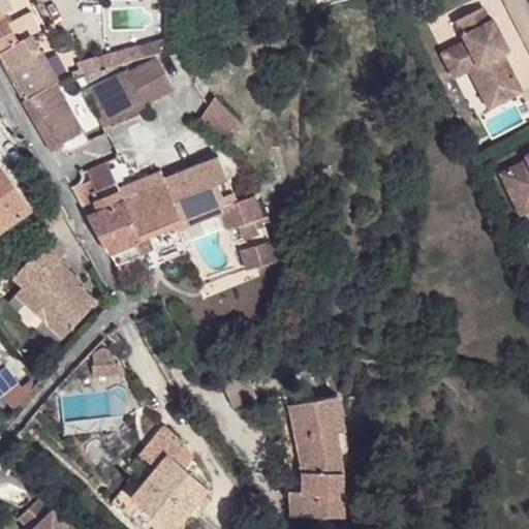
[(478,5),(452,19),(461,38),(464,44),(456,49),(453,42),(437,51),(448,75),(464,68),(473,88),(485,82),(494,101),(517,90),(498,52),(504,49),(490,18),(486,19),(478,5)]
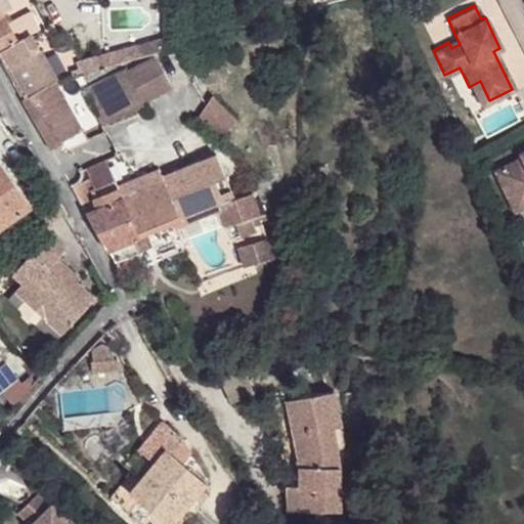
[(0,51),(16,42),(8,27),(0,10),(0,51)]
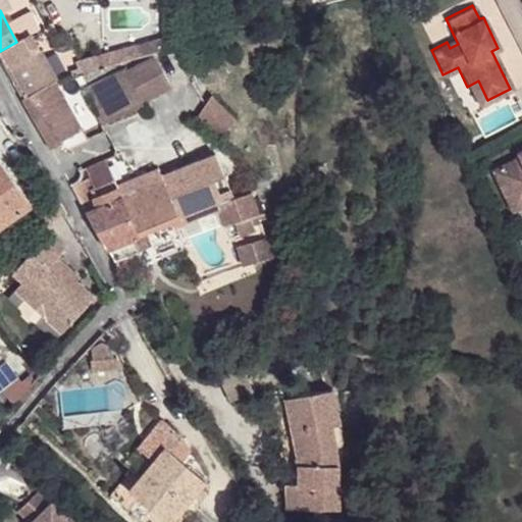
[(8,27),(16,42),(35,31),(39,29),(31,14),(8,27)]
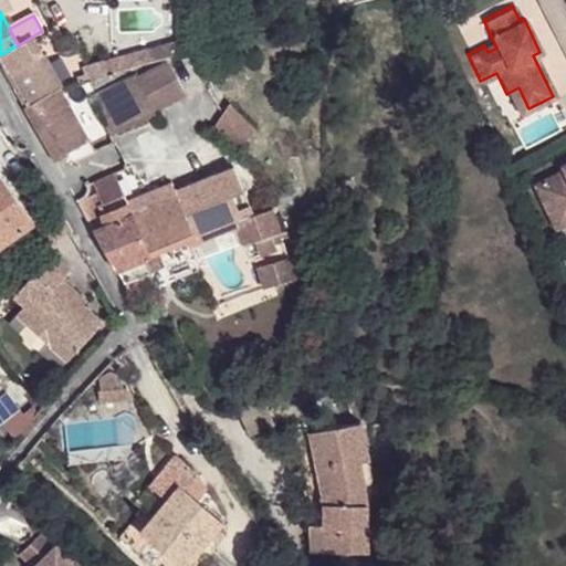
[(0,55),(0,65),(22,106),(66,83),(38,33),(18,45),(0,55)]
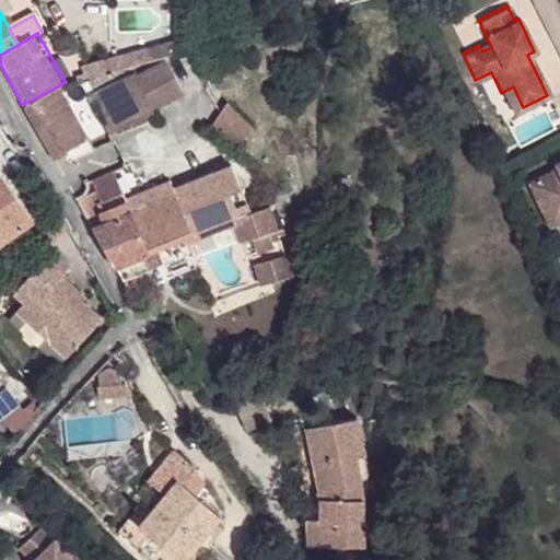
[(176,36),(129,50),(133,63),(176,51),(176,36)]
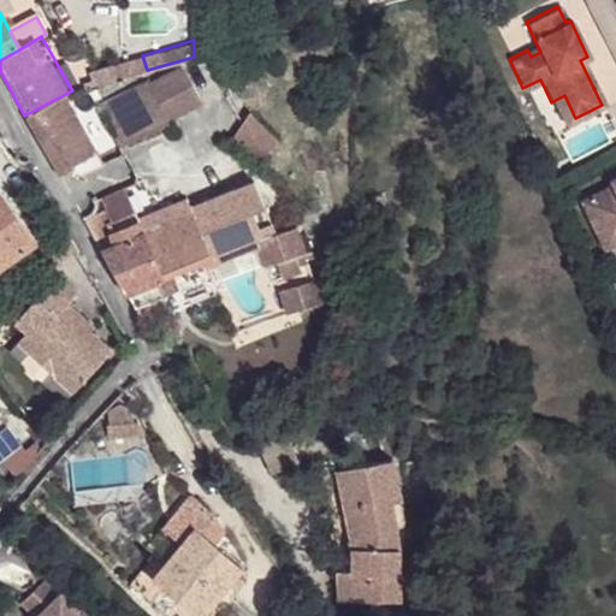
[(537,45),(527,49),(531,57),(540,52),(537,45)]
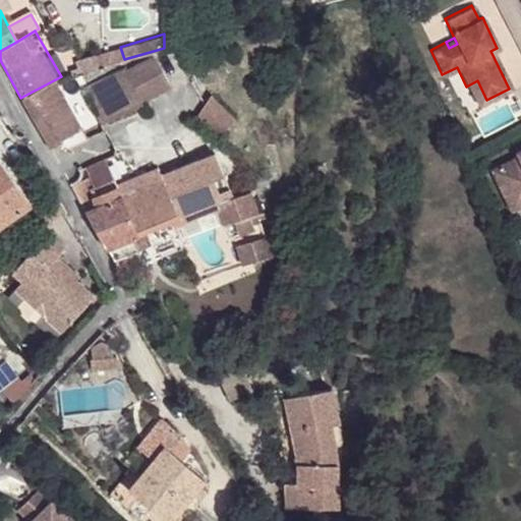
[(120,47),(77,59),(81,71),(124,59),(120,47)]
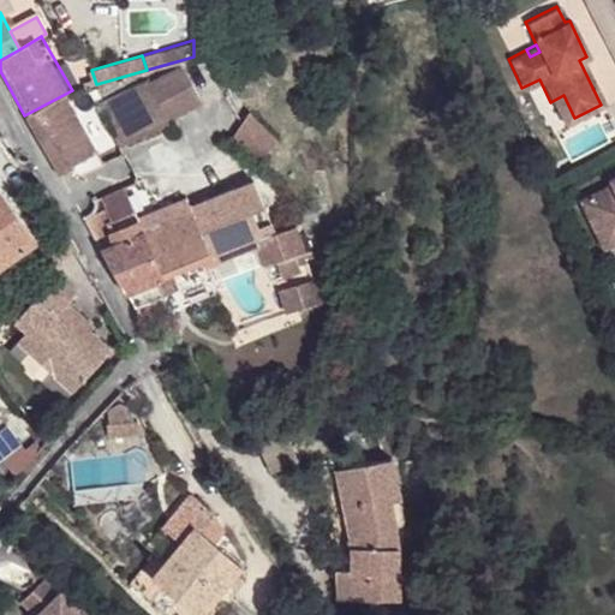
[(203,105),(185,64),(106,102),(124,142),(203,105)]
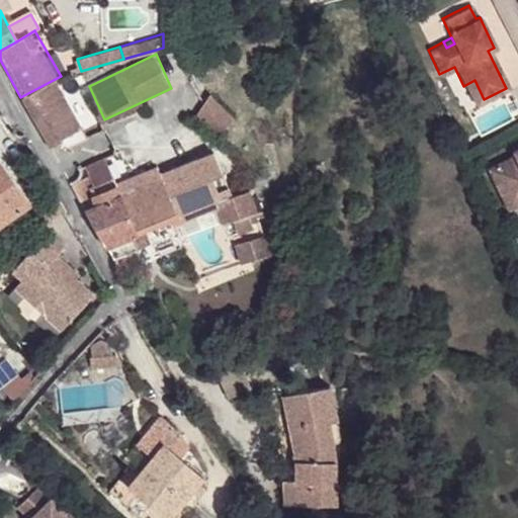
[(475,80),(463,86),(472,104),(484,99),(475,80)]
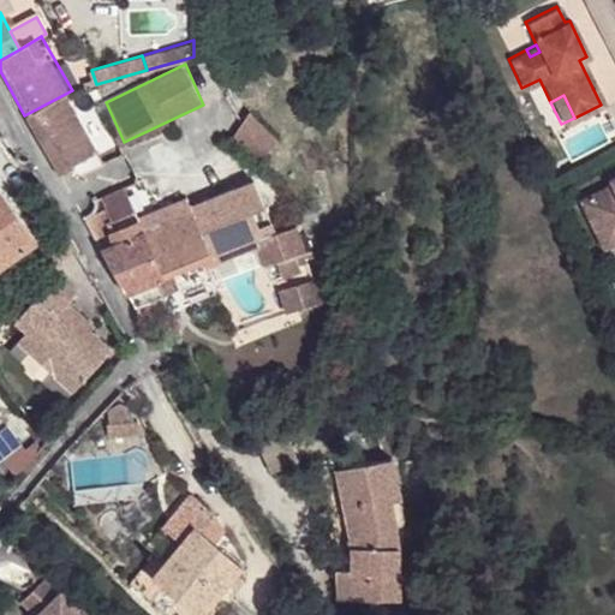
[(53,102),(25,118),(57,175),(97,155),(66,97),(53,102)]
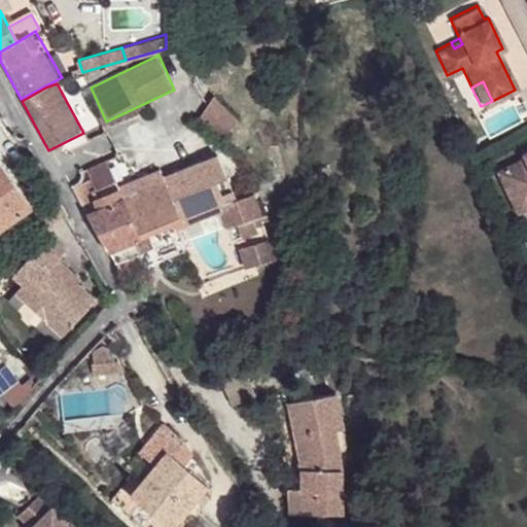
[(522,157),(495,171),(508,199),(520,192),(526,206),(526,148),(520,152),(522,157)]
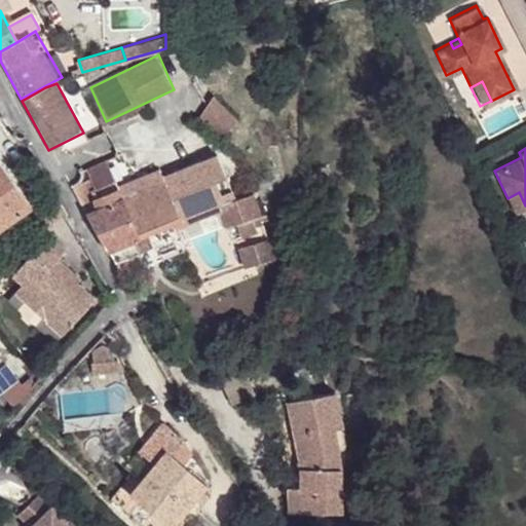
[(104,249),(110,247),(115,259),(137,250),(150,243),(145,231),(177,218),(178,222),(217,207),(224,224),(235,220),(240,233),(255,227),(254,224),(261,220),(260,218),(266,216),(264,210),(261,212),(260,208),(253,190),(223,199),(218,189),(213,191),(200,159),(161,176),(163,179),(119,197),(115,186),(111,178),(112,177),(104,157),(85,165),(90,179),(70,187),(104,249)]
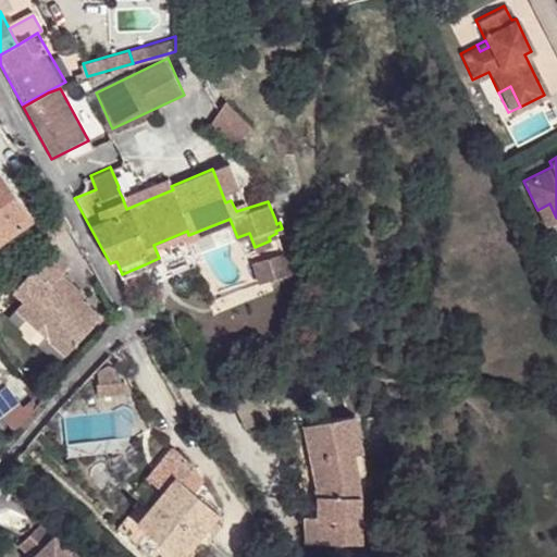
[(0,239),(31,220),(0,174),(0,239)]
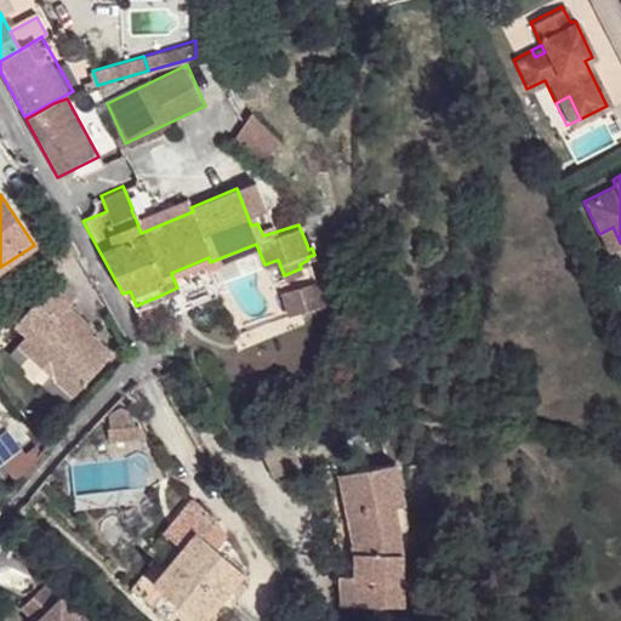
[(193,211),(191,208),(187,199),(136,220),(141,233),(193,211)]
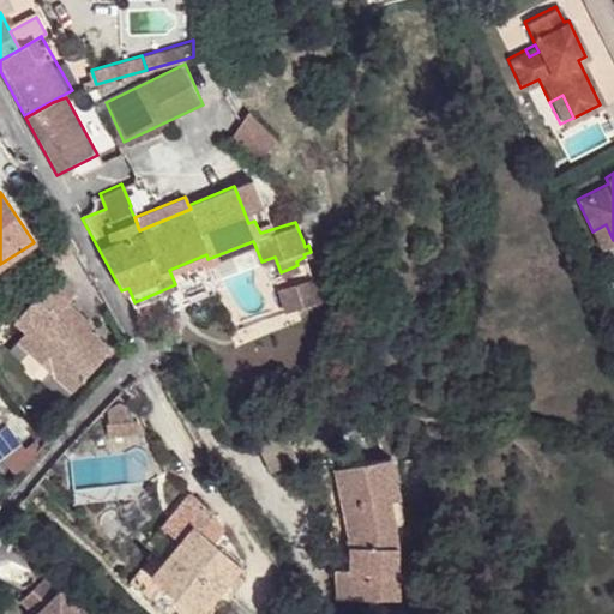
[(606,224),(593,232),(600,247),(613,240),(606,224)]
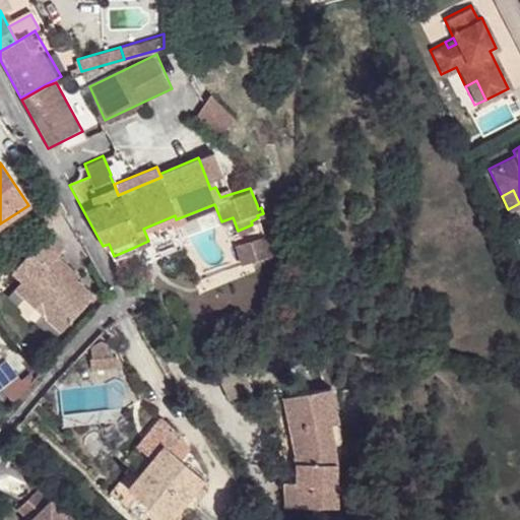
[(266,217),(276,248),(287,245),(278,213),(266,217)]
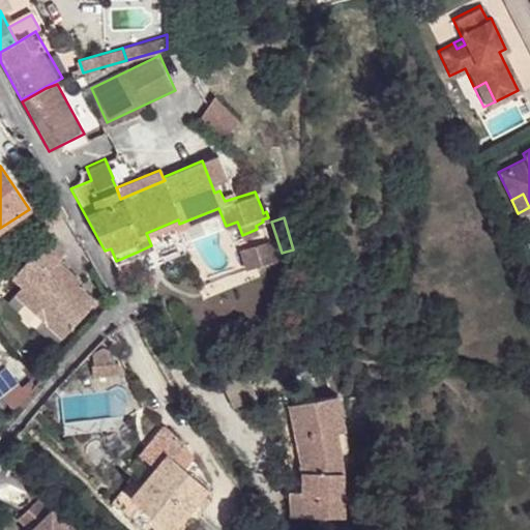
[(22,283),(15,291),(62,335),(95,299),(78,283),(82,277),(58,256),(66,246),(53,235),(35,256),(31,252),(19,266),(28,274),(22,283)]
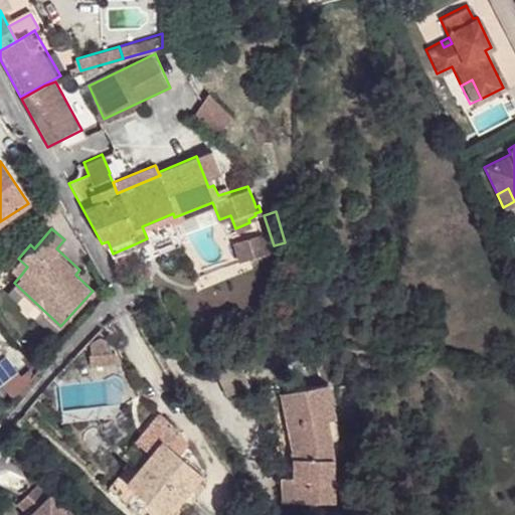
[(238,256),(267,247),(262,230),(232,239),(238,256)]
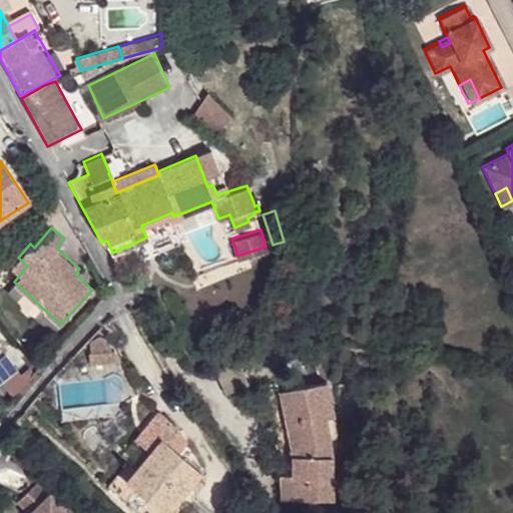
[(11,265),(21,274),(27,266),(18,258),(11,265)]
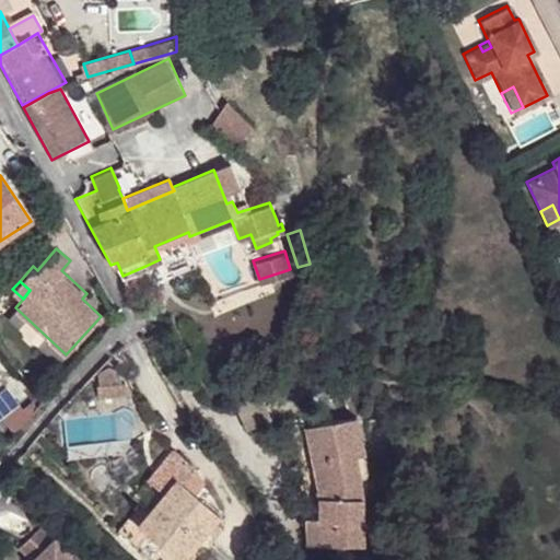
[(66,354),(15,307),(9,315),(59,361),(66,354)]
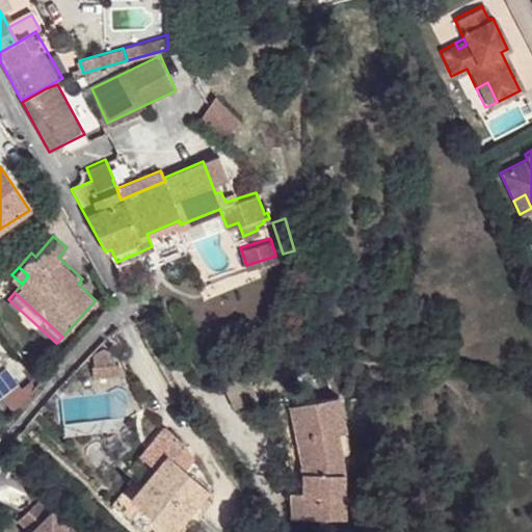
[(86,366),(87,377),(114,374),(113,363),(86,366)]
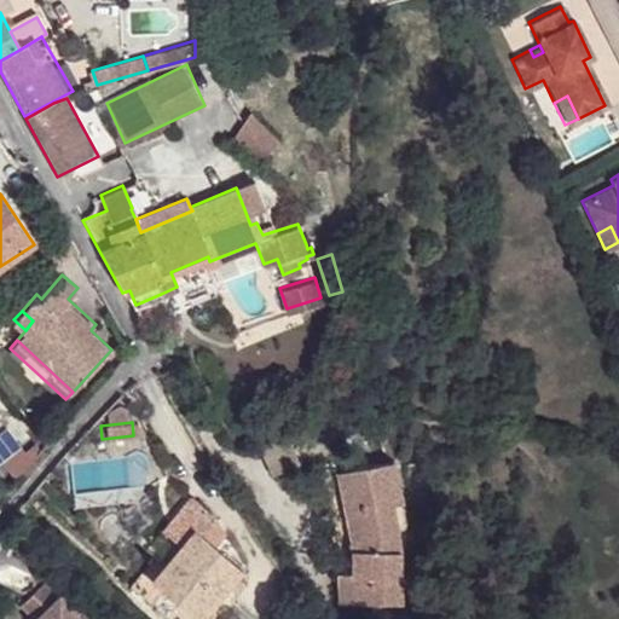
[(9,450),(0,460),(0,474),(10,484),(25,466),(18,458),(9,450)]
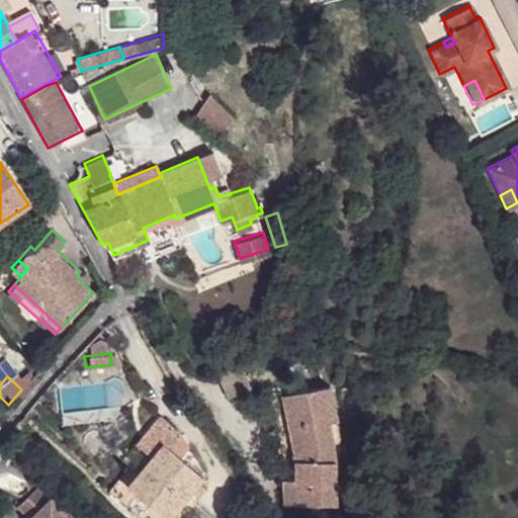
[(22,376),(15,383),(21,390),(28,381),(22,376)]
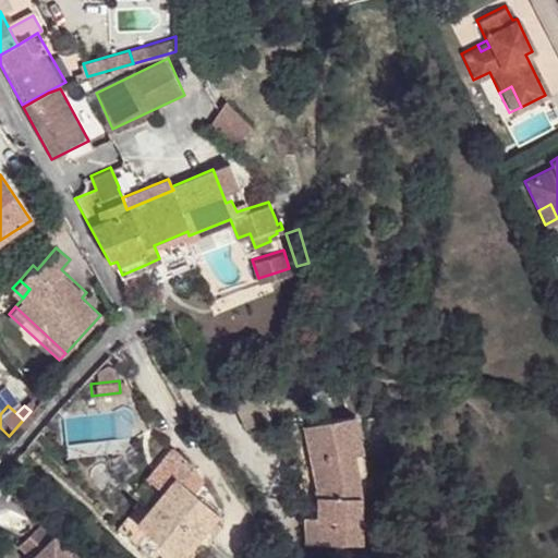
[(319,489),(358,482),(352,457),(361,455),(352,416),(303,427),(317,485),(316,488),(319,489)]
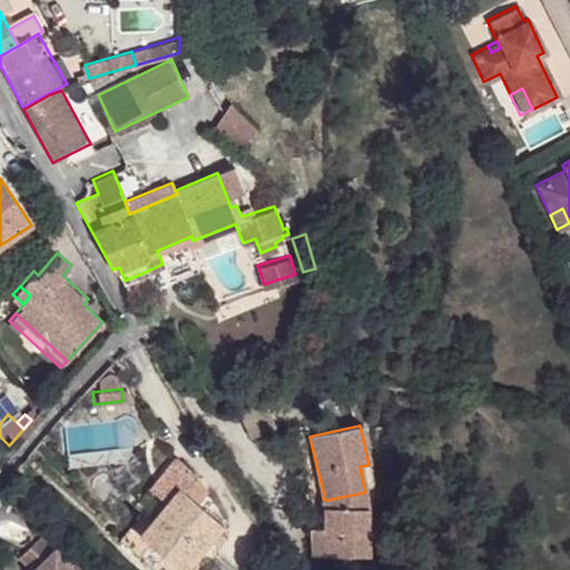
[(146,489),(165,504),(178,489),(185,494),(199,480),(174,458),(146,489)]
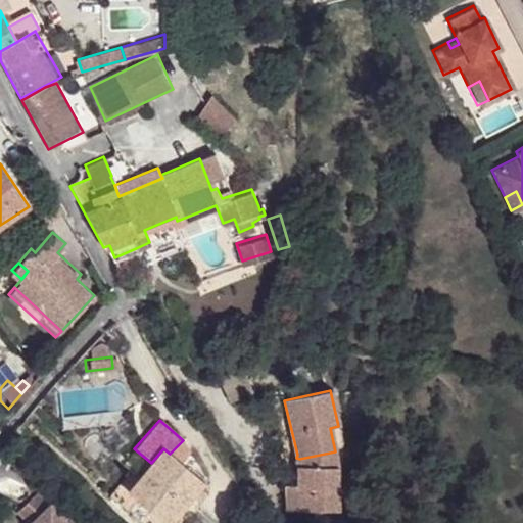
[(151,463),(134,482),(129,488),(168,522),(174,516),(203,483),(170,454),(163,448),(151,463)]
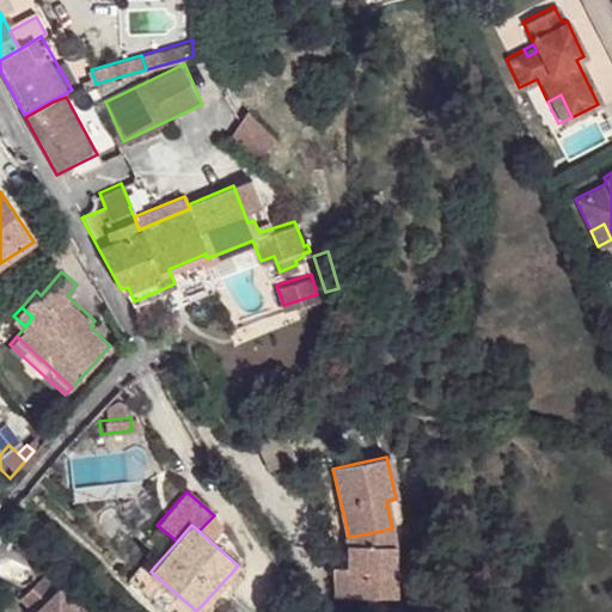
[(395,537),(392,528),(350,537),(347,536),(346,540),(350,546),(350,569),(350,598),(396,598),(395,537)]
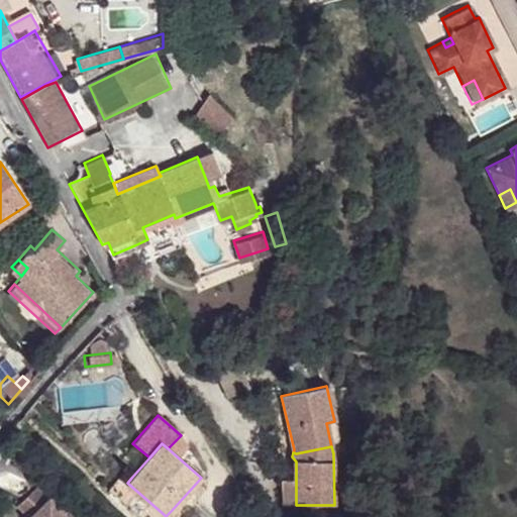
[(127,483),(132,477),(128,473),(113,492),(140,516),(172,516),(175,514),(172,510),(166,516),(127,483)]
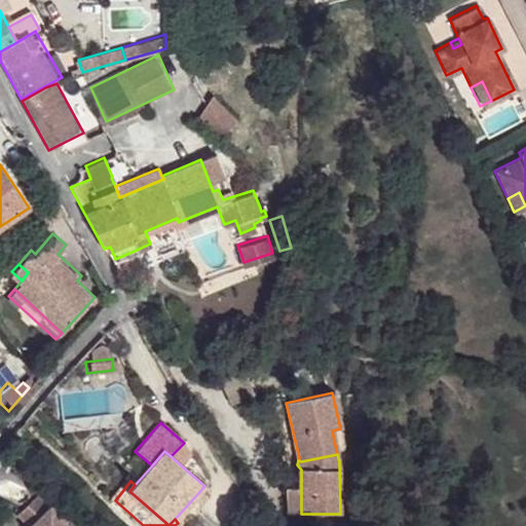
[(301,514),(301,489),(288,489),(289,514),(301,514)]
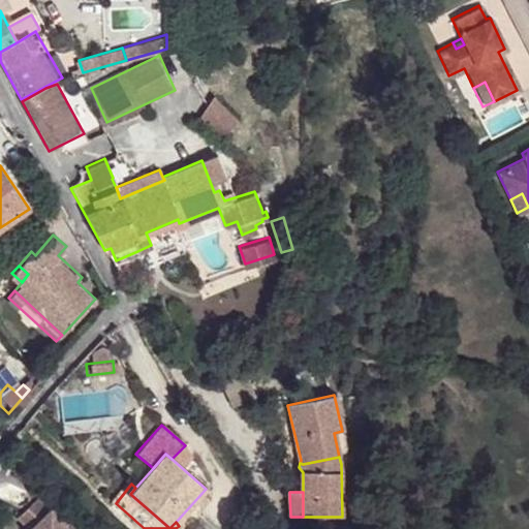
[(62,528),(48,516),(36,528),(62,528)]
